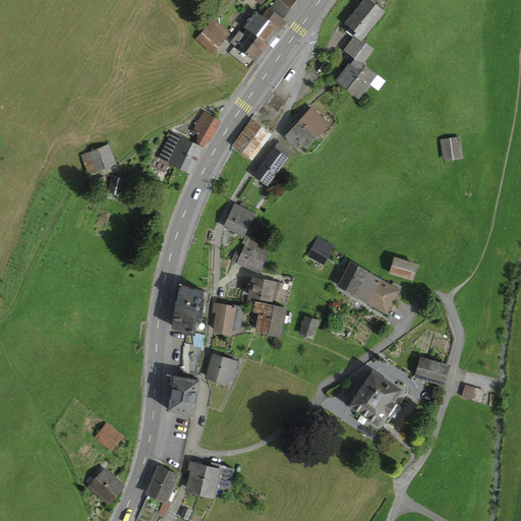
[(275,0),(263,17),(256,12),(245,27),(247,30),(243,35),(238,31),(233,39),(237,43),(236,45),(240,49),(255,60),(268,44),(267,43),(285,20),(281,17),(294,0),(275,0)]
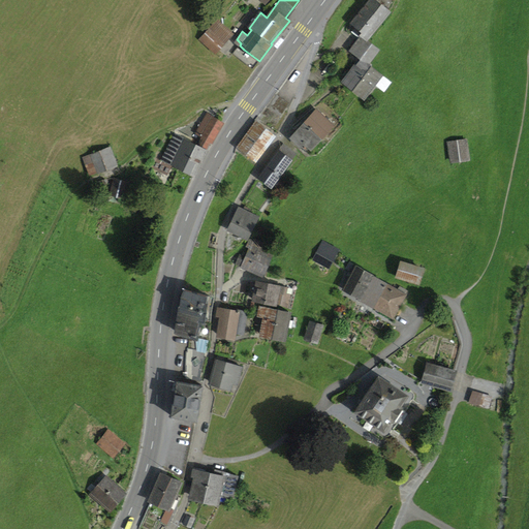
[(382,6),(387,0),(370,0),(351,23),(356,27),(352,32),(361,39),(363,37),(367,40),(390,12),(382,6)]
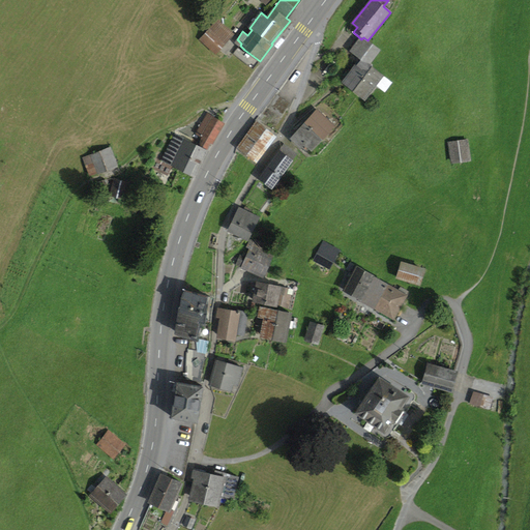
[(201,39),(215,52),(231,34),(216,22),(201,39)]
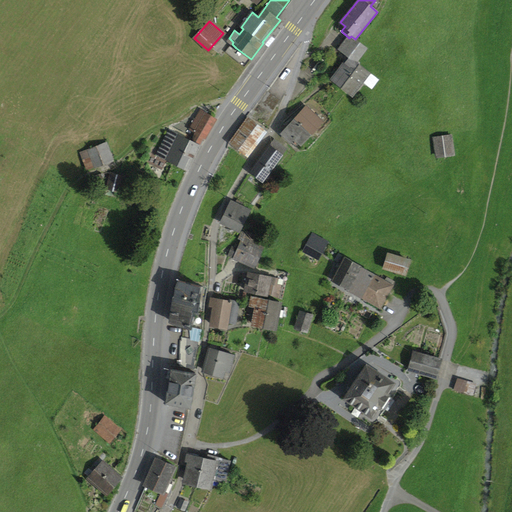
[(360,63),(357,61),(367,48),(355,39),(351,36),(349,38),(340,50),(341,51),(347,55),(344,58),(348,60),(346,63),(333,78),(342,85),(357,65),(358,66),(360,63)]
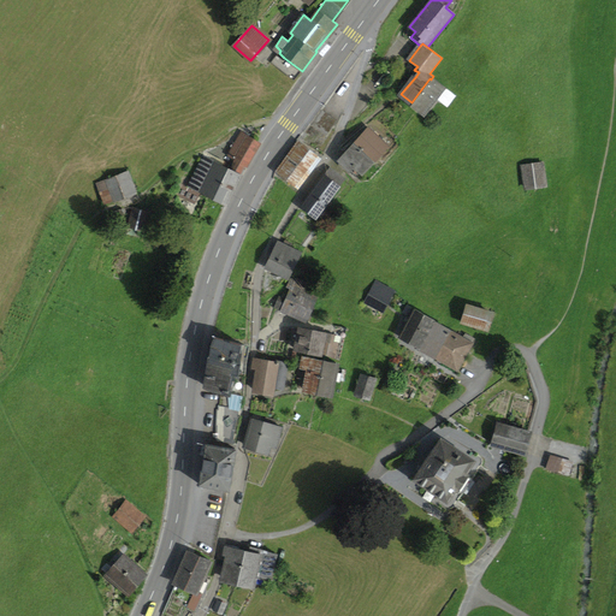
[(294,80),(302,71),(284,58),(283,60),(277,55),(271,63),(294,80)]
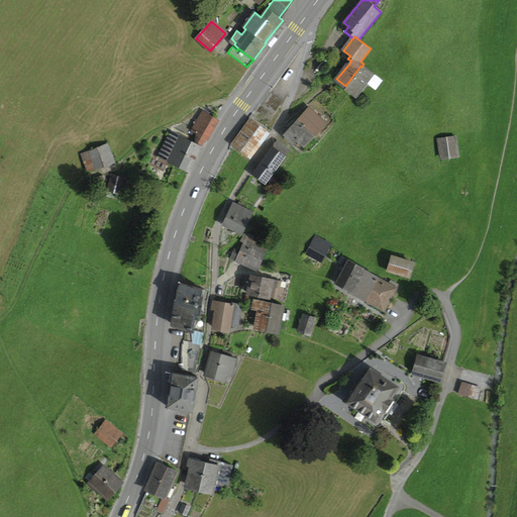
[(351,61),(347,59),(350,56),(344,52),(341,57),(349,64),(351,61)]
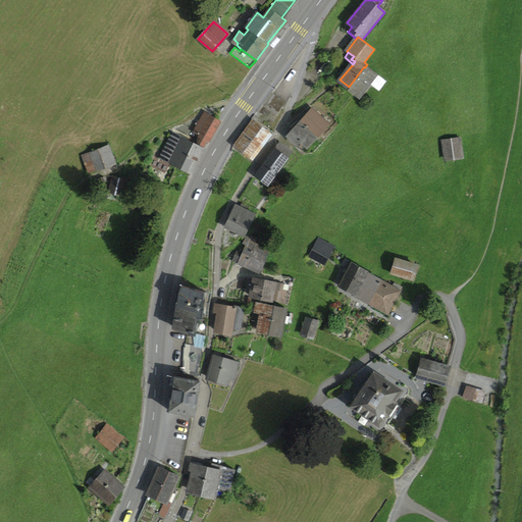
[(375,72),(374,74),(365,67),(364,66),(349,87),(359,95),(370,82),(379,89),(385,81),(375,72)]
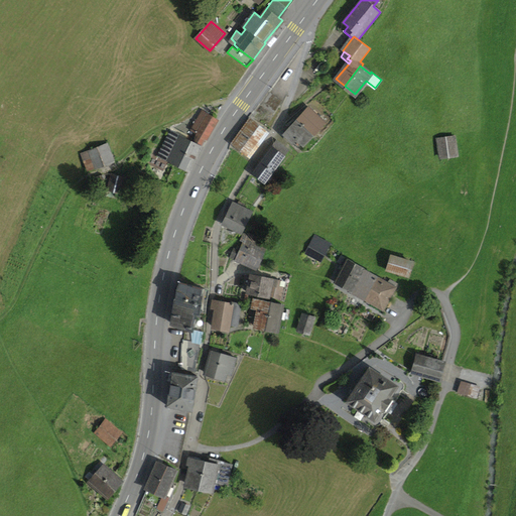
[(261,105),(273,114),(282,102),(270,93),(261,105)]
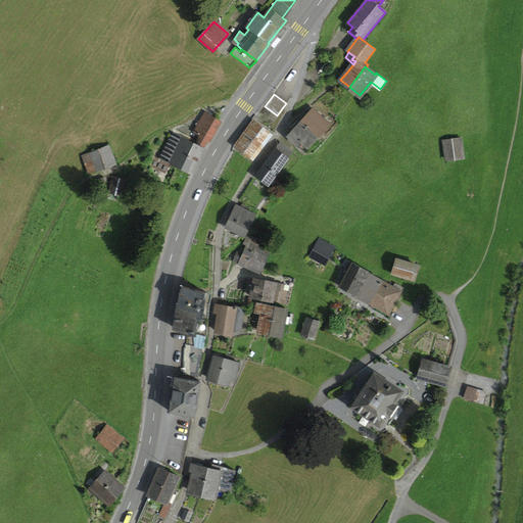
[(328,124),(313,109),(300,122),(316,136),(328,124)]
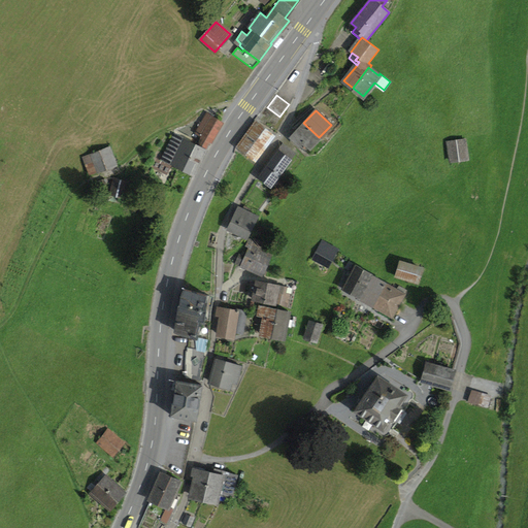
[(201,136),(201,142),(207,145),(209,141),(211,142),(223,123),(206,113),(195,133),(201,136)]
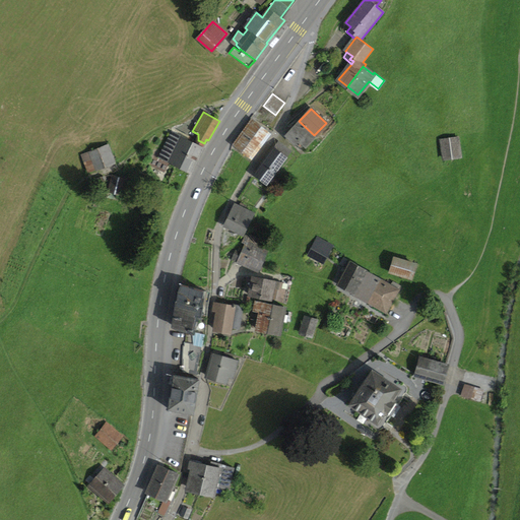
[(235,144),(251,157),(269,134),(254,121),(235,144)]
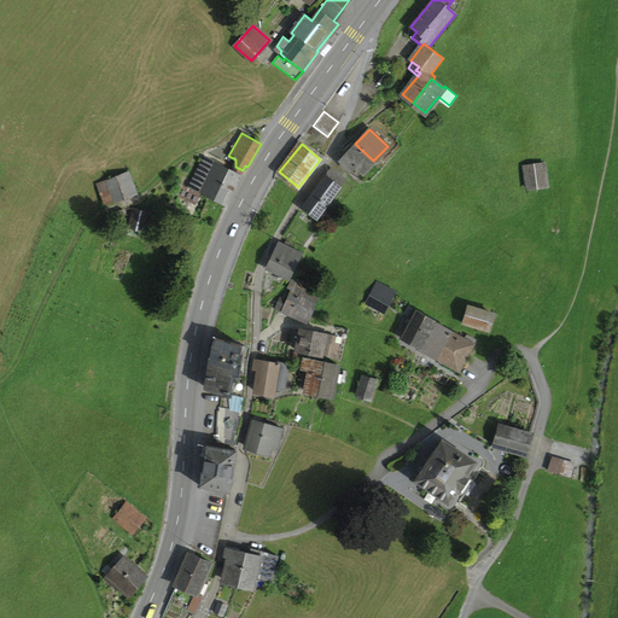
[(340,161),(357,178),(373,161),(355,144),(340,161)]
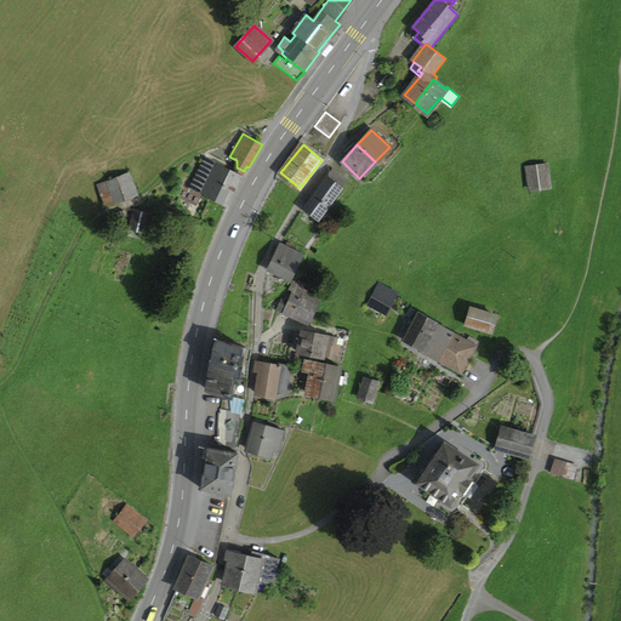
[(200,192),(215,199),(228,170),(205,159),(194,182),(191,180),(182,197),(194,203),(200,192)]
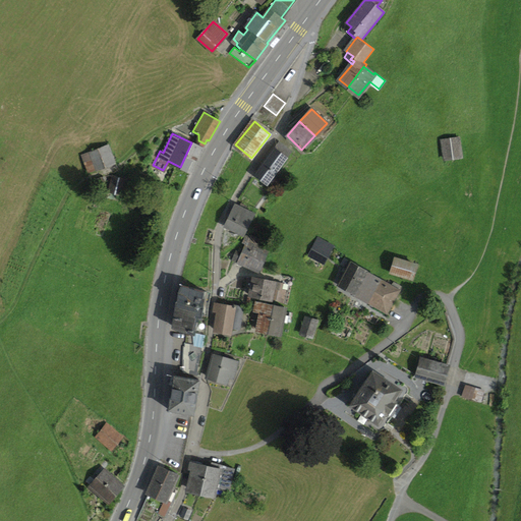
[(442,139),(445,159),(461,156),(458,137),(442,139)]
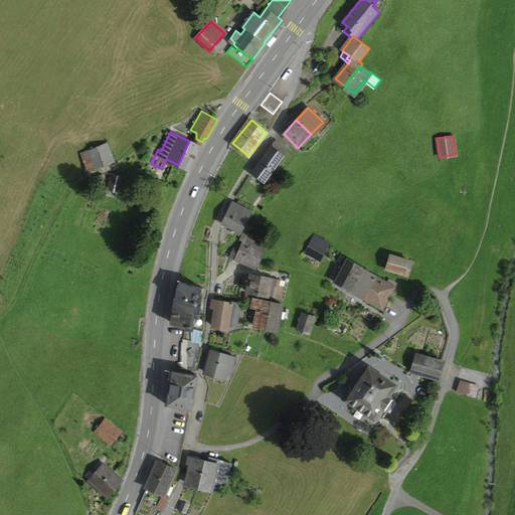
[(200,146),(202,142),(196,139),(194,143),(189,141),(178,165),(189,170),(200,146)]
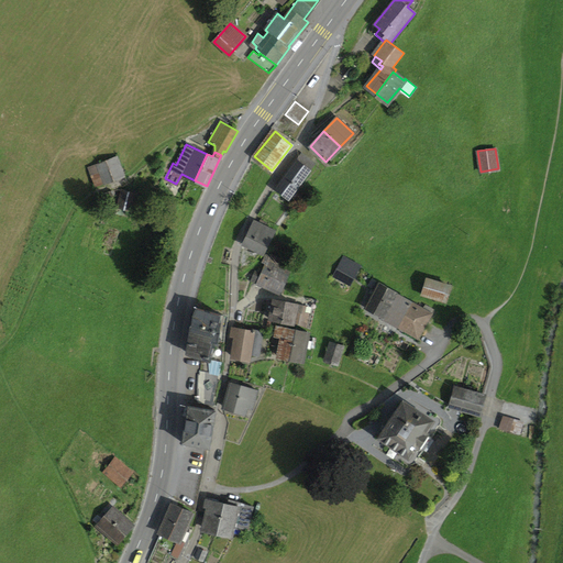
[(302,155),(276,188),(288,198),(315,164),(302,155)]
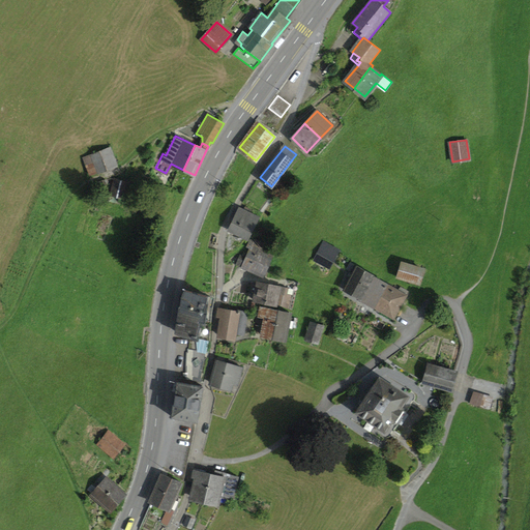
[(87,165),(91,176),(116,166),(109,148),(92,155),(94,162),(87,165)]
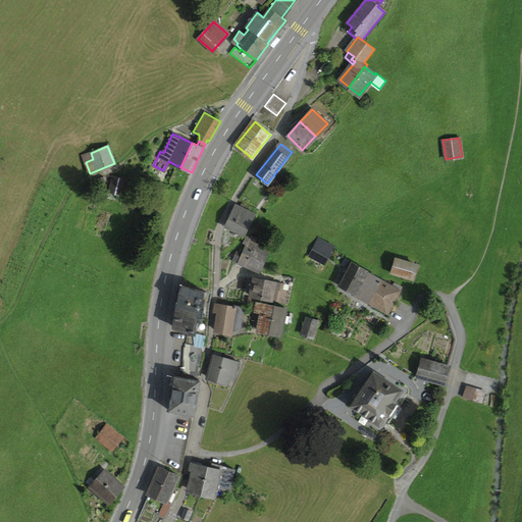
[(149,163),(153,165),(160,151),(156,150),(149,163)]
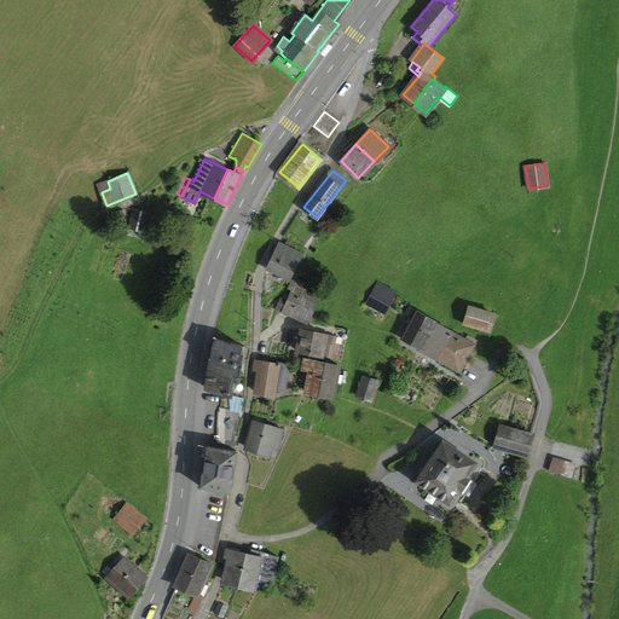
[(102,192),(110,189),(108,181),(98,185),(102,192)]
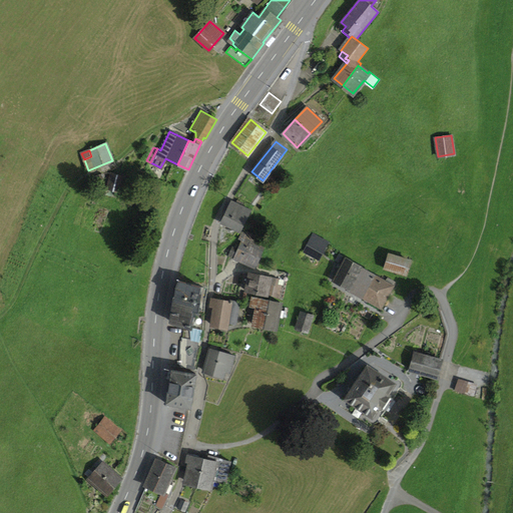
[(93,178),(95,183),(103,180),(103,174),(93,178)]
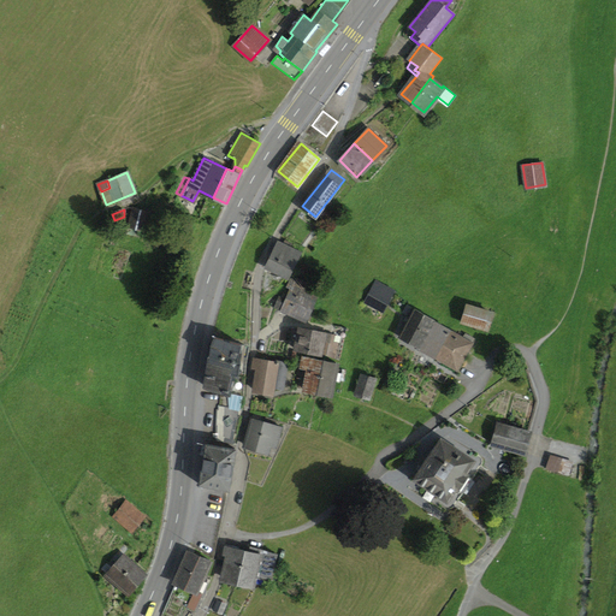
[(132,212),(129,226),(143,230),(147,215),(132,212)]
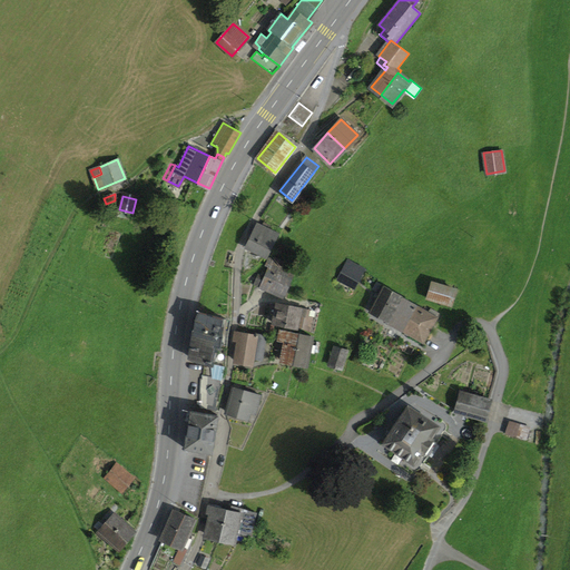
[(264,223),(262,226),(257,224),(246,246),(265,256),(277,233),(268,228),(269,226),(264,223)]
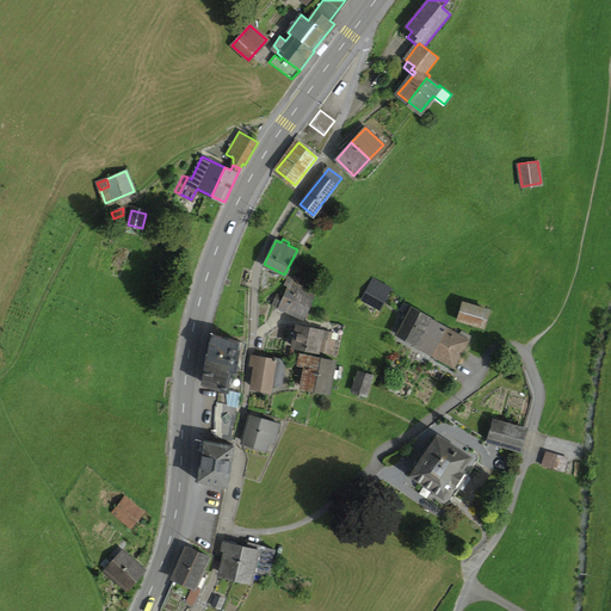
[(297,263),(304,269),(308,264),(300,258),(297,263)]
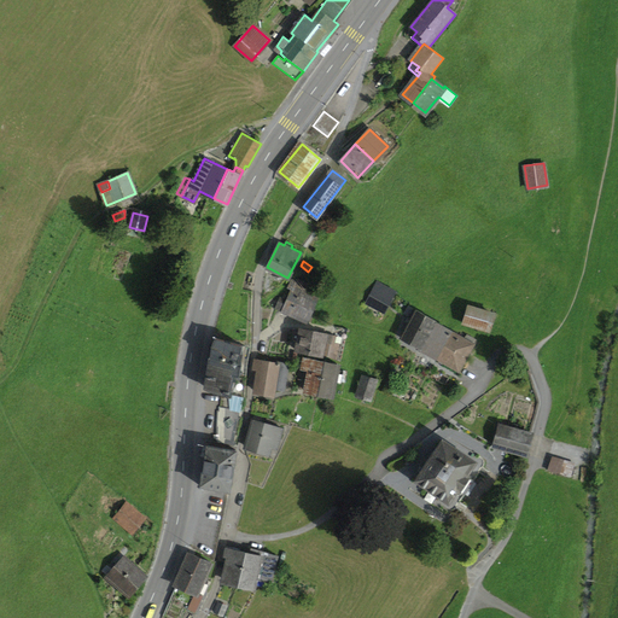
[(287,289),(291,290),(289,296),(312,307),(316,295),(304,289),(304,286),(305,286),(305,283),(304,284),(298,280),(297,281),(291,280),(287,289)]
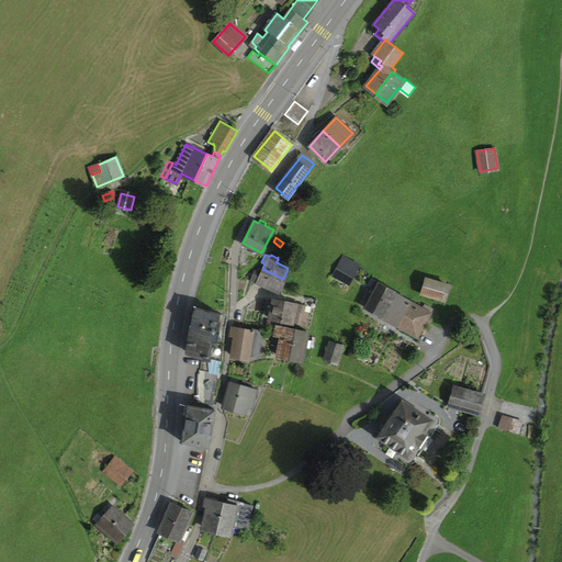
[(344,257),(334,276),(347,283),(358,265),(344,257)]
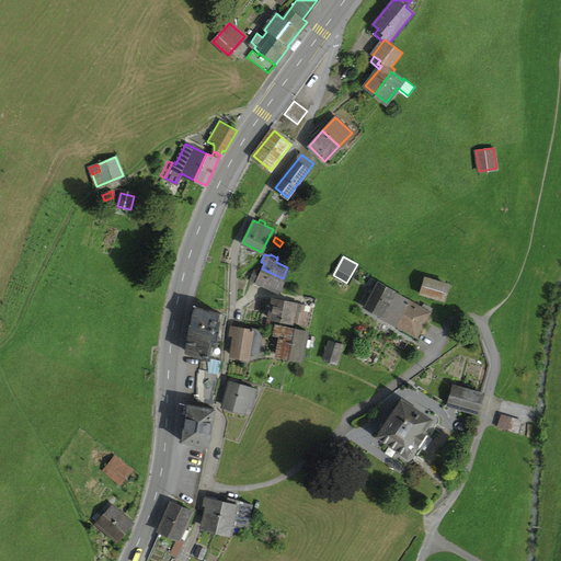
[(262,286),(276,292),(283,278),(262,268),(261,267),(259,273),(253,271),(249,278),(262,286)]
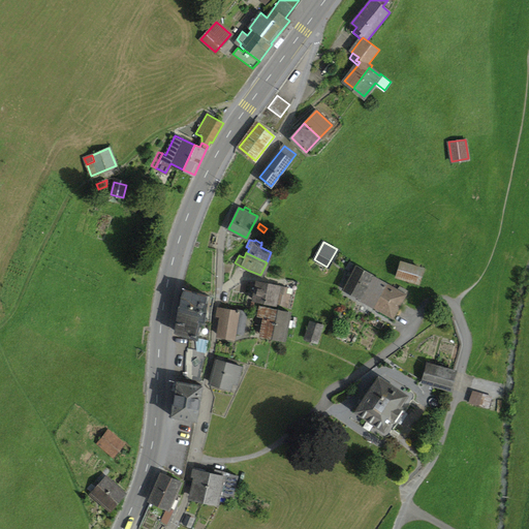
[(401,262),(396,276),(416,283),(422,269),(401,262)]
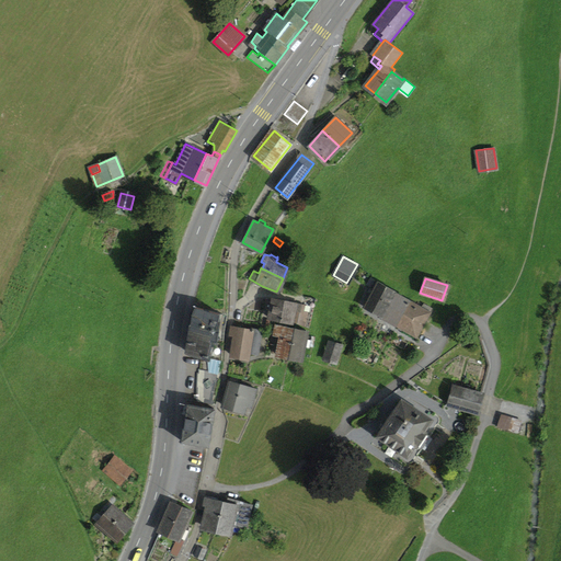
[(381,316),(395,293),(395,292),(377,282),(364,306),(381,316)]
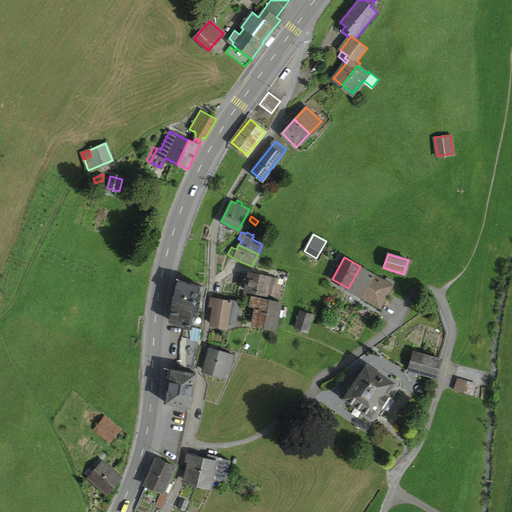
[(347,289),(364,298),(376,276),(360,267),(348,288),(347,289)]
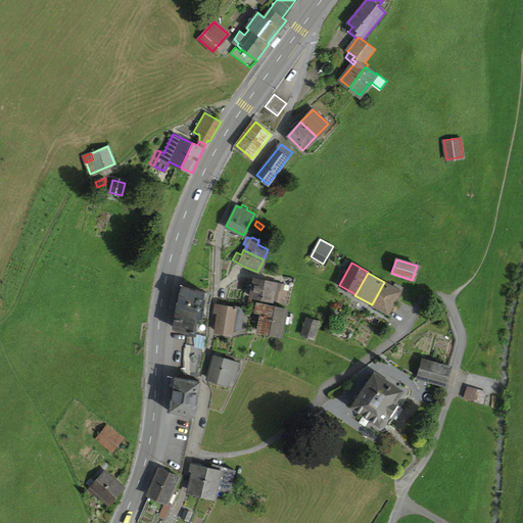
[(279,290),(281,284),(254,279),(250,296),(272,300),(273,297),(285,299),(287,291),(283,291),(279,290)]
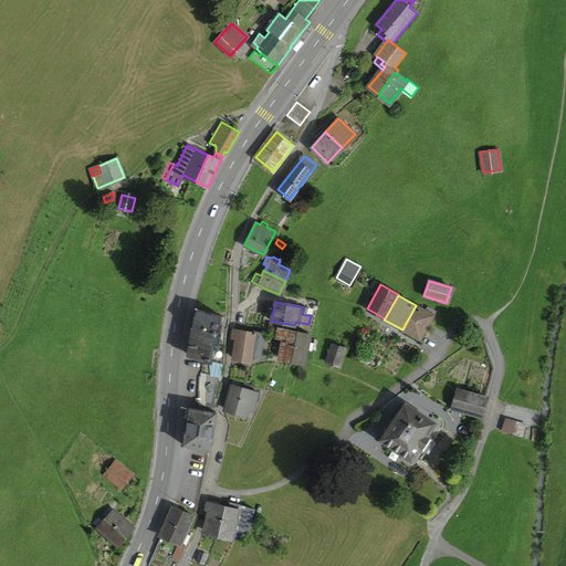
[(426,311),(416,305),(402,329),(407,332),(406,333),(411,336),(412,335),(420,339),(436,312),(428,307),(426,311)]
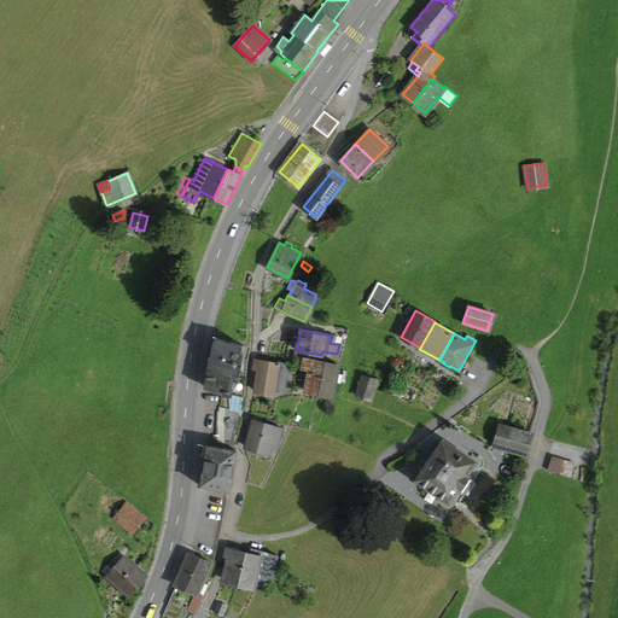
[(240,374),(244,371),(246,347),(215,338),(205,378),(208,379),(205,388),(208,388),(208,389),(221,392),(229,394),(233,378),(239,379),(240,374)]
